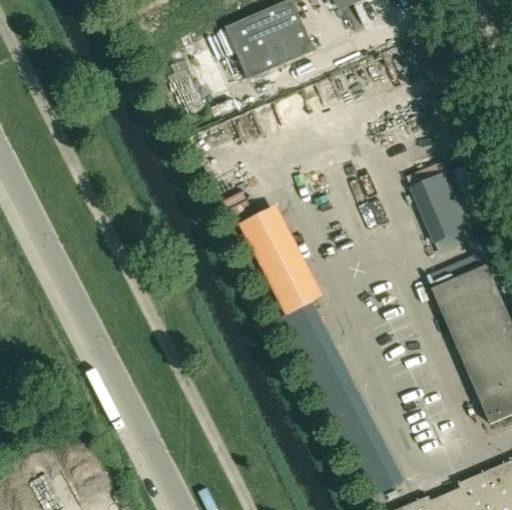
[(314,49),(293,0),(285,0),(224,26),(246,78),(314,49)]
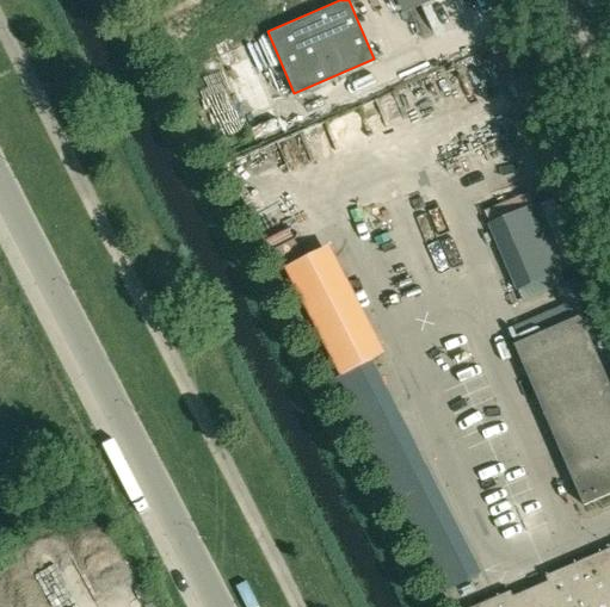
[(488,222),(516,286),(565,265),(537,202),(488,222)]
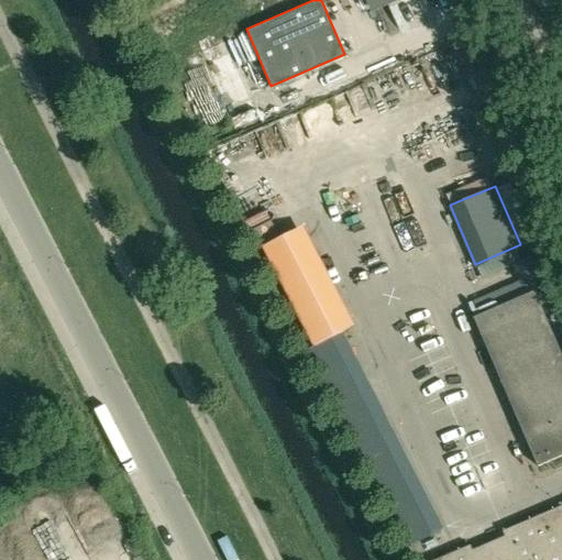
[(527,293),(473,316),(537,463),(561,452),(561,353),(542,308),(560,299),(540,252),(514,263),(527,293)]
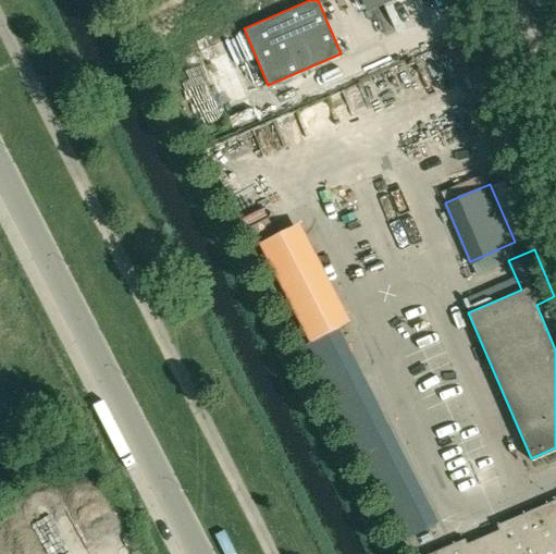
[(465,537),(424,553),(555,553),(555,497),(497,524),(499,528),(467,542),(465,537)]
